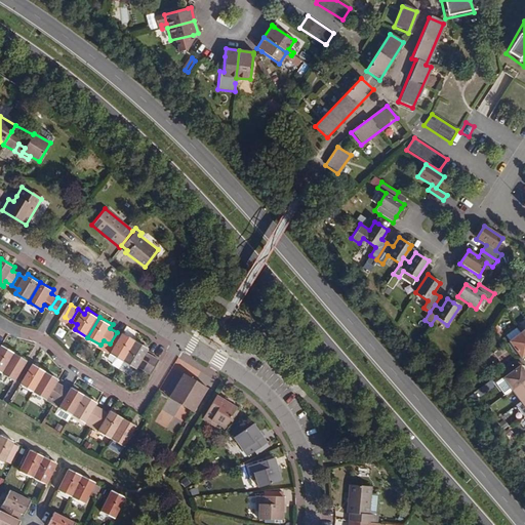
[(524,358),(524,331),(522,334),(518,329),(506,337),(514,347),(523,360),(524,358)]
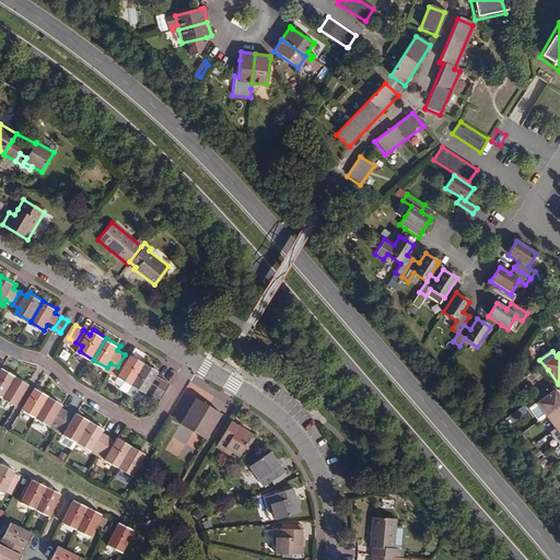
[(121,376),(135,385),(148,363),(135,354),(131,359),(125,354),(117,366),(125,371),(121,376)]
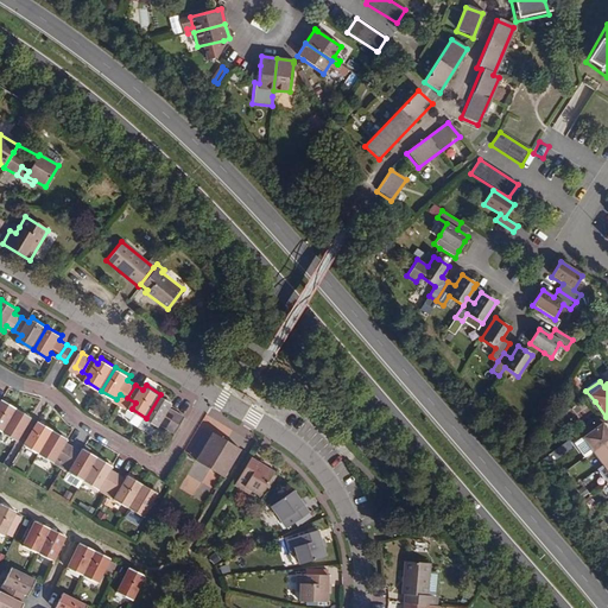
[(172,425),(181,412),(173,409),(177,404),(160,394),(146,418),(163,426),(166,422),(172,425)]
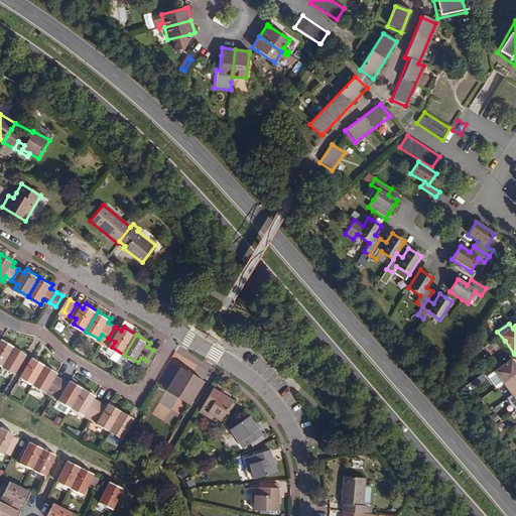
[(0,364),(3,366),(15,346),(2,338),(0,341),(0,364)]
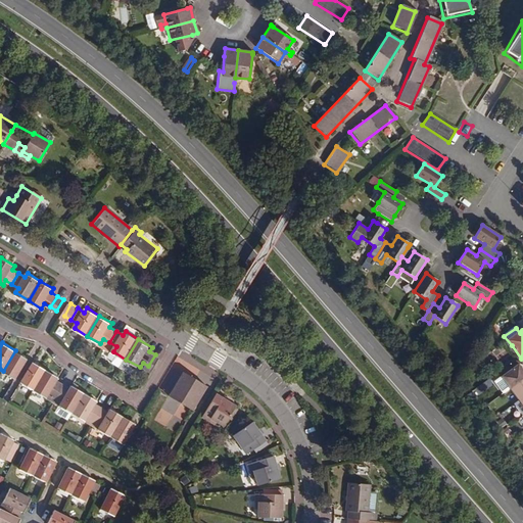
[(28,358),(15,350),(3,371),(16,378),(28,358)]
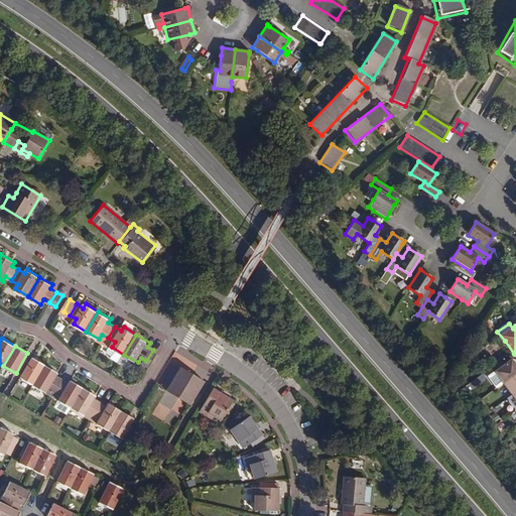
[(160,354),(153,350),(146,361),(153,365),(160,354)]
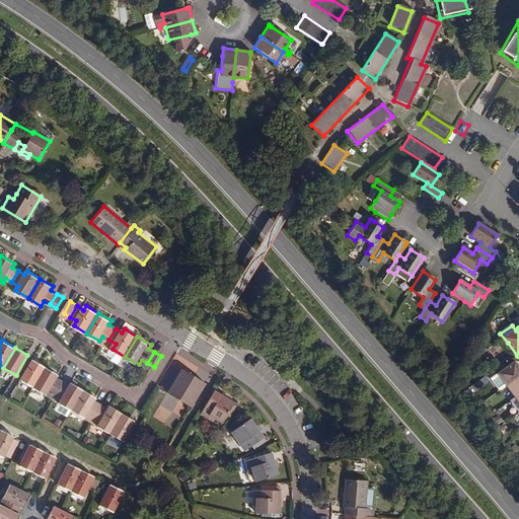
[(35,387),(47,367),(35,361),(23,380),(35,387)]
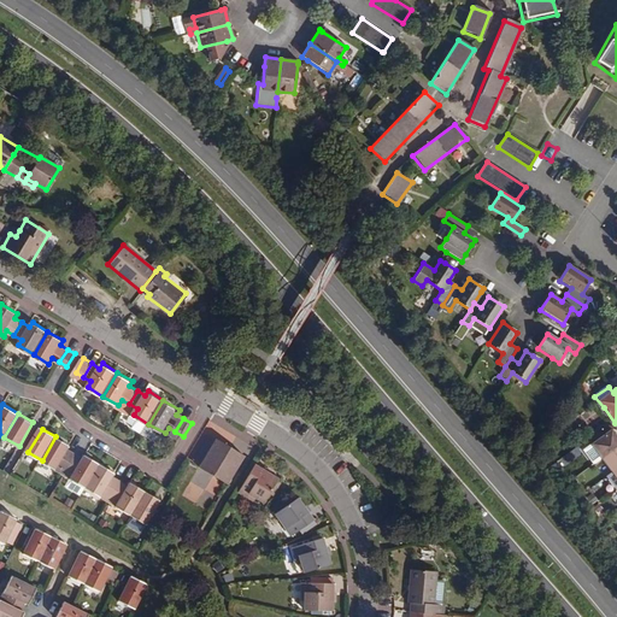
[(616,438),(612,432),(592,446),(603,460),(616,479),(616,438)]
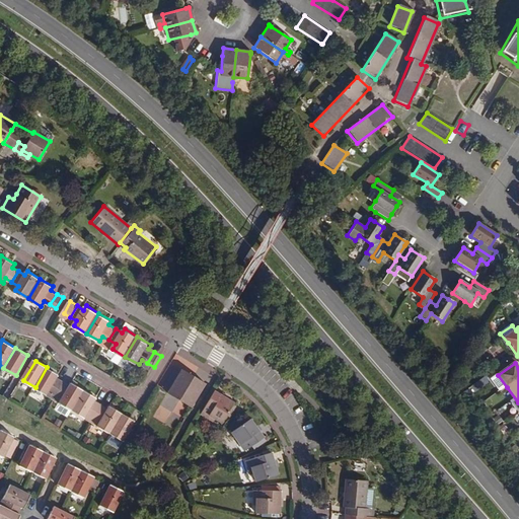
[(60,375),(47,367),(35,387),(48,395),(51,390),(57,394),(64,384),(57,380),(60,375)]
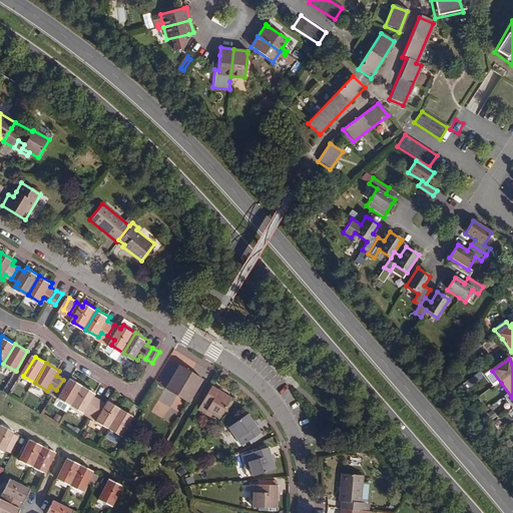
[(183,378),(180,366),(169,385),(170,388),(172,390),(172,391),(176,395),(183,398),(188,399),(191,399),(193,398),(204,380),(192,383),(191,380),(193,380),(194,379),(195,377),(194,375),(193,373),(192,372),(190,372),(187,372),(186,374),(186,375),(186,378),(183,378)]
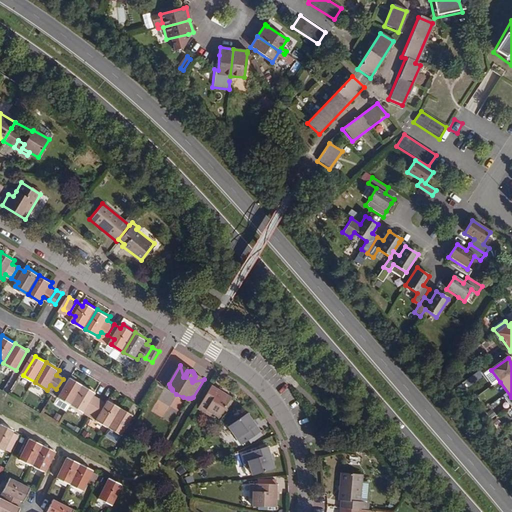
[(491,370),(486,374),(495,385),(500,382),(491,370)]
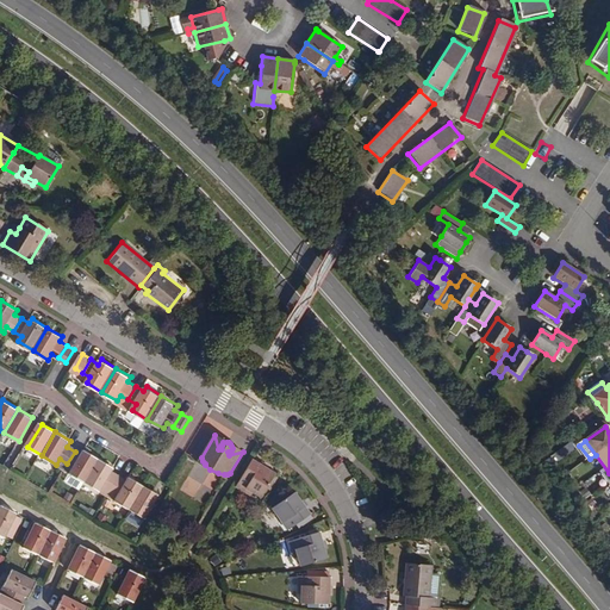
[(72,474),(87,483),(101,460),(86,450),(82,455),(75,452),(67,464),(75,468),(72,474)]
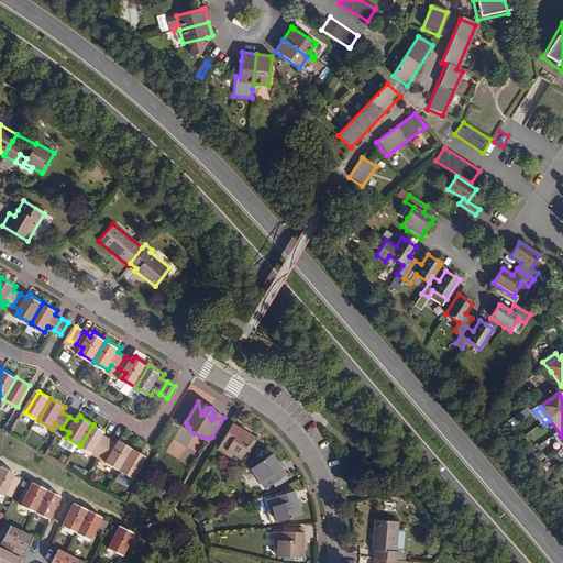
[(183,428),(194,433),(189,429),(189,428),(187,426),(186,422),(183,428)]
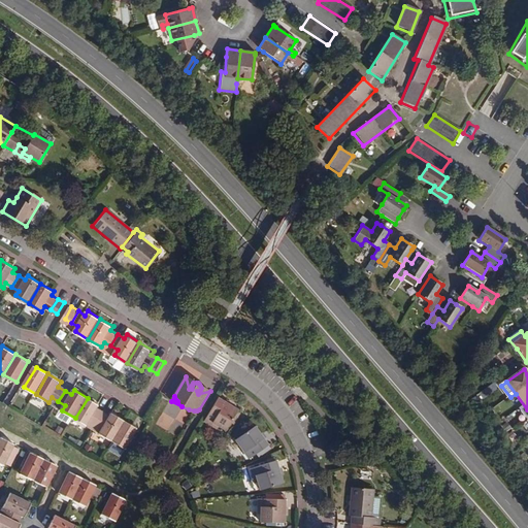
[(56,406),(58,401),(52,397),(48,402),(56,406)]
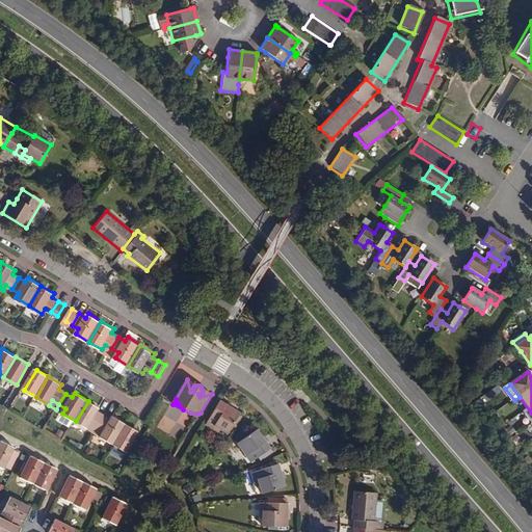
[(92,424),(99,428),(105,418),(99,414),(102,408),(88,401),(76,421),(89,429),(92,424)]
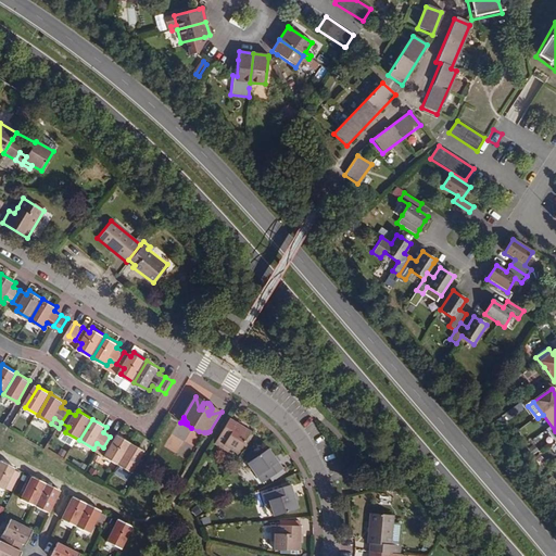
[(252,432),(231,420),(216,444),(224,449),(225,445),(230,450),(239,454),(252,432)]
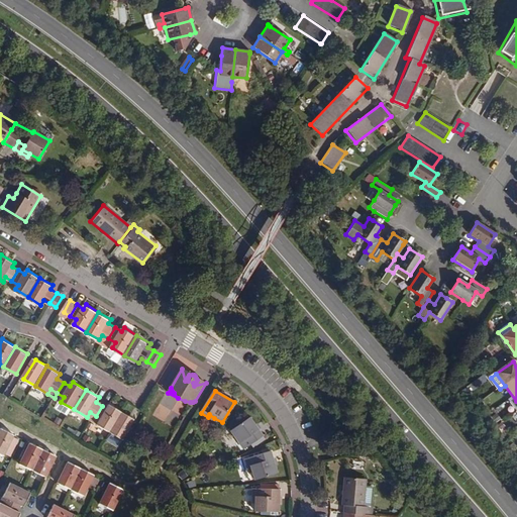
[(64,397),(57,393),(55,398),(61,402),(64,397)]
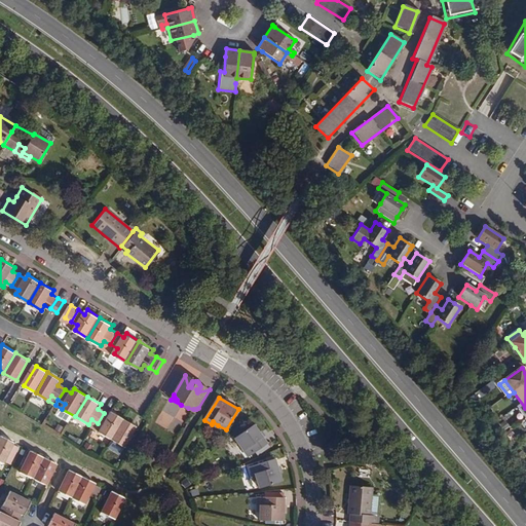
[(188,408),(181,405),(191,411),(195,414),(198,408),(196,409),(193,409),(188,408)]
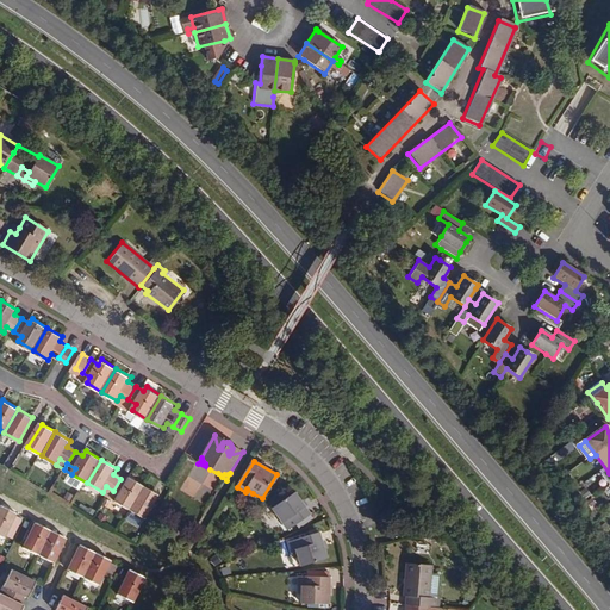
[(120,479),(113,491),(122,496),(118,502),(134,510),(148,486),(132,478),(129,483),(120,479)]
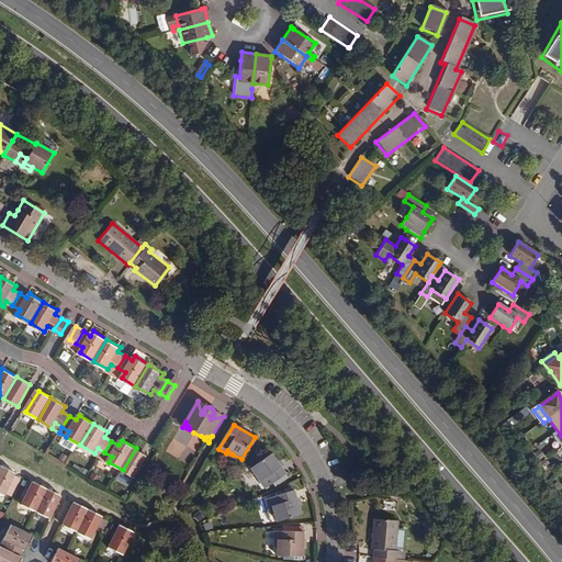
[(136,448),(123,470),(117,479),(131,485),(148,456),(136,448)]
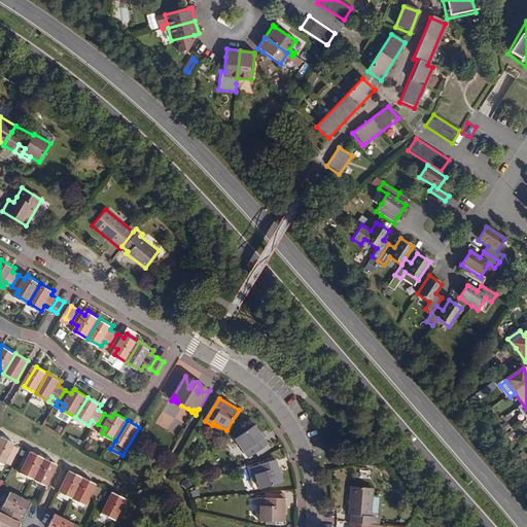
[(269,447),(256,427),(237,440),(249,460),(269,447)]
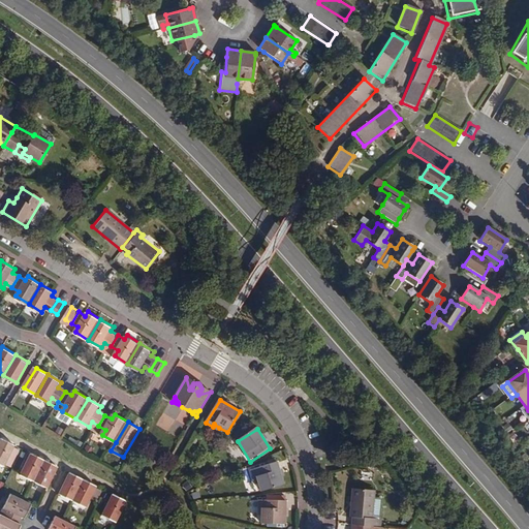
[(16,448),(1,441),(0,442),(0,466),(5,469),(16,448)]
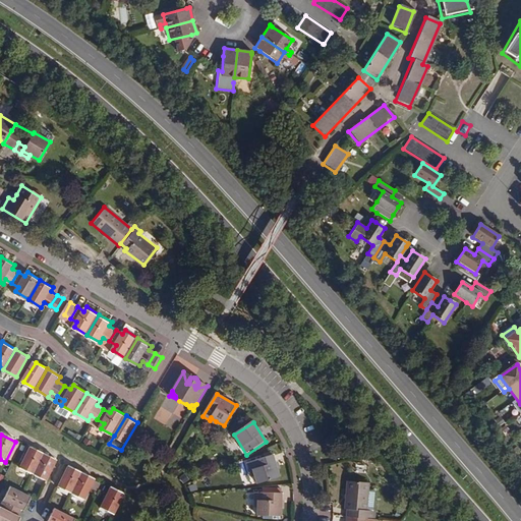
[(19,469),(33,476),(43,455),(29,448),(19,469)]
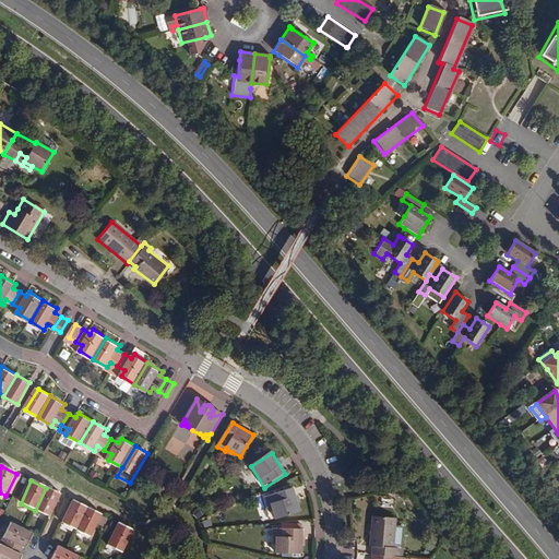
[(61,496),(46,488),(35,511),(50,519),(61,496)]
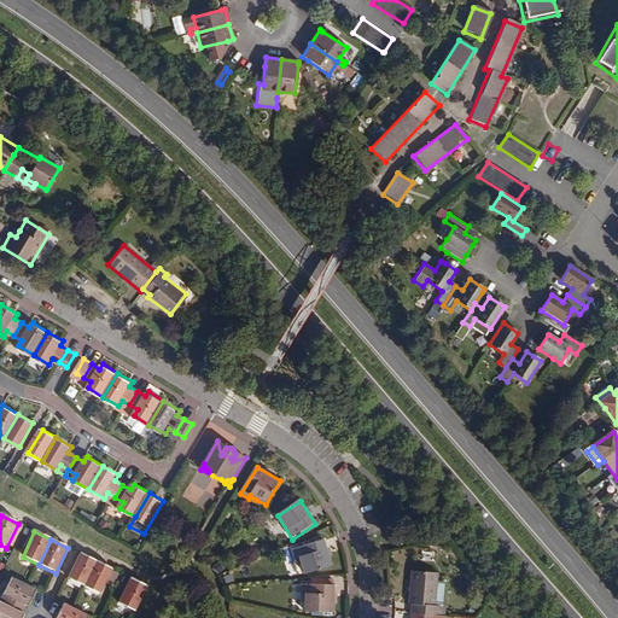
[(331,567),(322,541),(293,551),(296,559),(299,558),(302,565),(304,575),(331,567)]
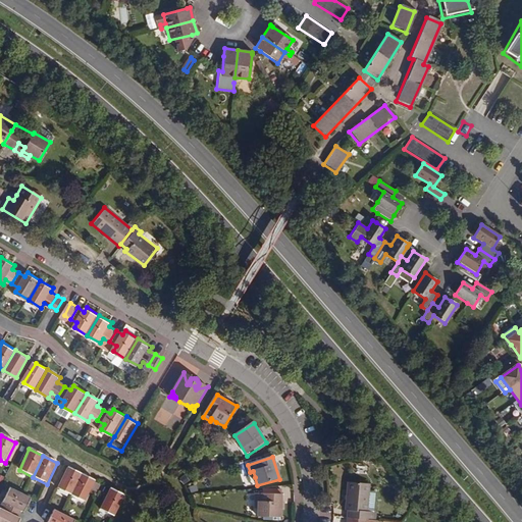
[(83,476),(69,469),(58,490),(72,498),(83,476)]
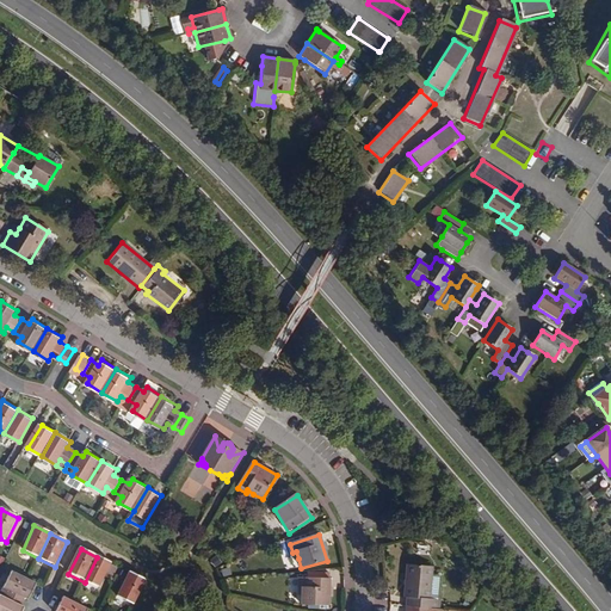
[(112,565),(97,557),(85,582),(99,590),(112,565)]
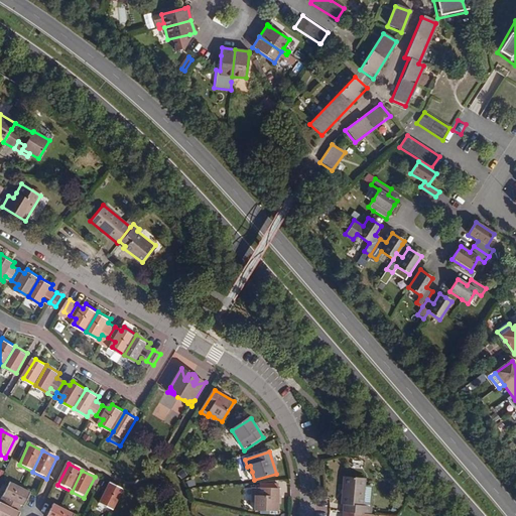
[(345,512),(363,514),(365,514),(370,514),(371,506),(370,506),(372,488),(370,486),(365,485),(365,478),(345,477),(343,504),(345,504),(345,512)]
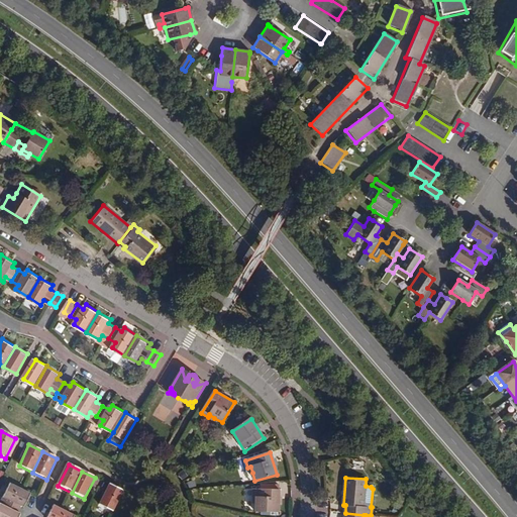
[(8,499),(4,507),(16,512),(19,506),(24,508),(30,494),(10,484),(3,497),(8,499)]
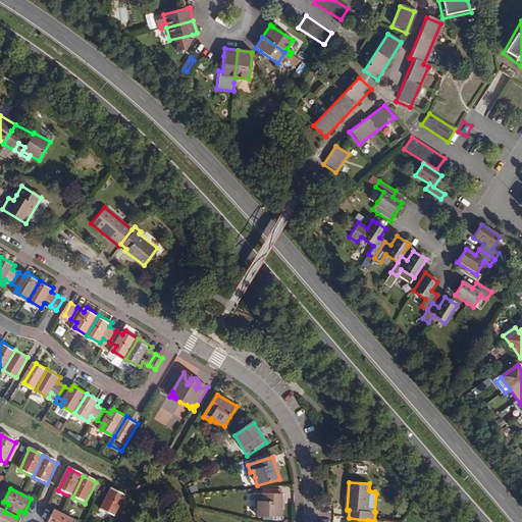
[(122,496),(109,489),(99,510),(111,517),(122,496)]
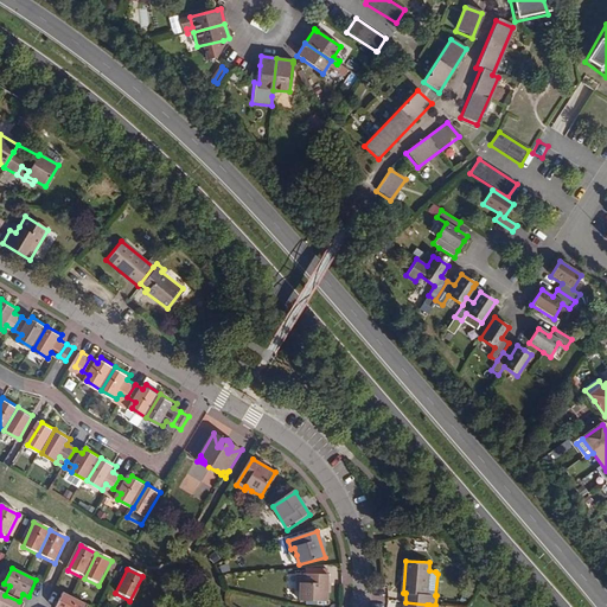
[(327,575),(296,574),(296,583),(300,583),(300,590),(300,601),(326,602),(327,575)]
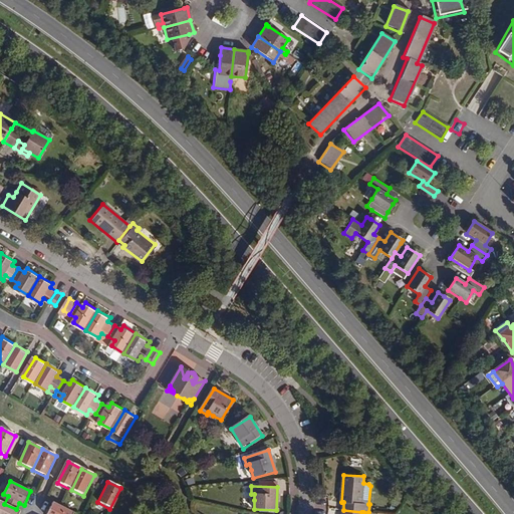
[(19,513),(21,512),(16,509),(4,504),(0,501),(0,513),(19,513)]
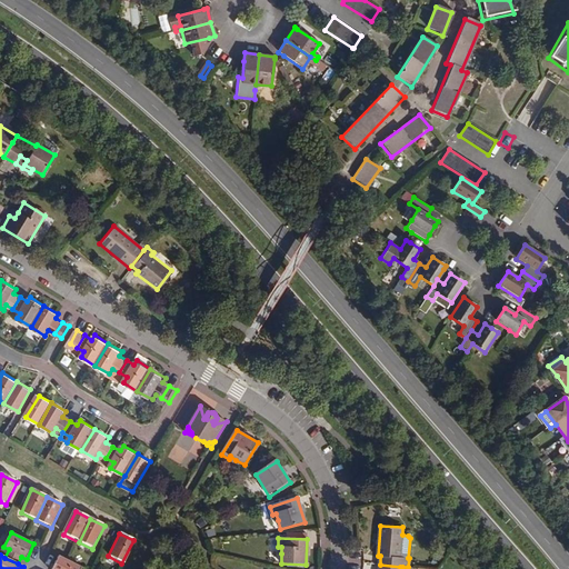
[(81,568),(82,568),(59,557),(52,568),(81,568)]
